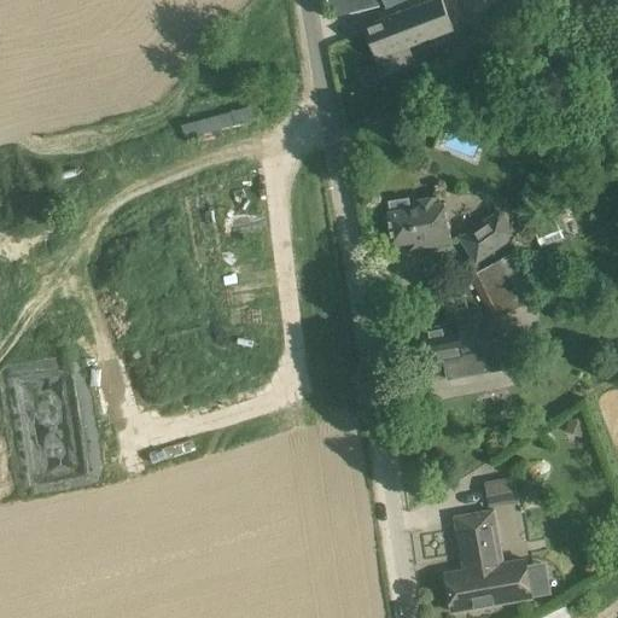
[(442,0),(435,0),(366,27),(378,59),(382,57),(409,47),(454,29),(442,0)]
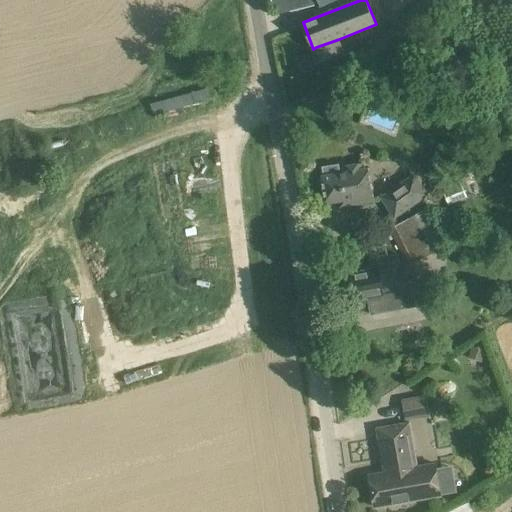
[(209,99),(206,87),(149,103),(152,115),(209,99)]
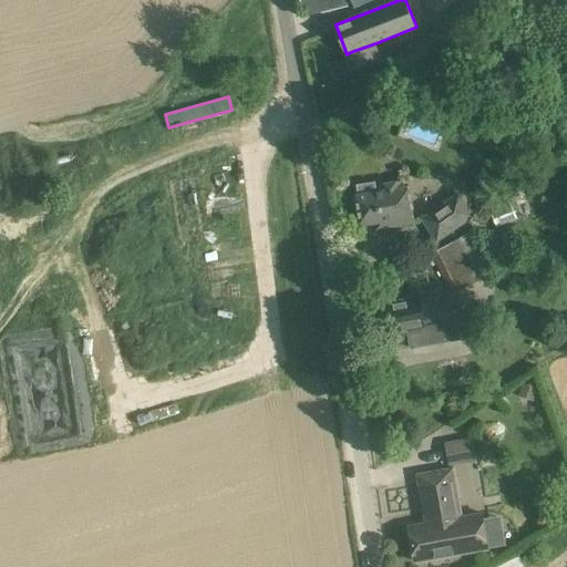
[(361,226),(382,222),(383,229),(415,224),(411,200),(405,200),(402,181),(380,184),(381,191),(357,195),(361,226)]
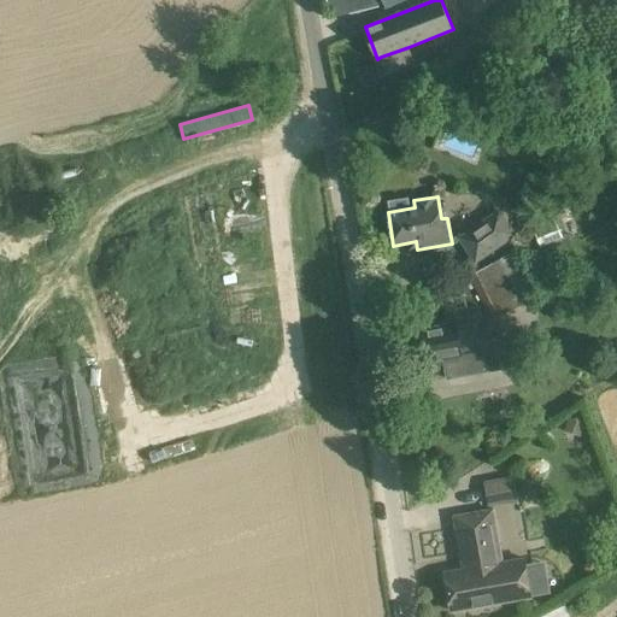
[(499,209),(462,239),(480,262),(517,231),(499,209)]
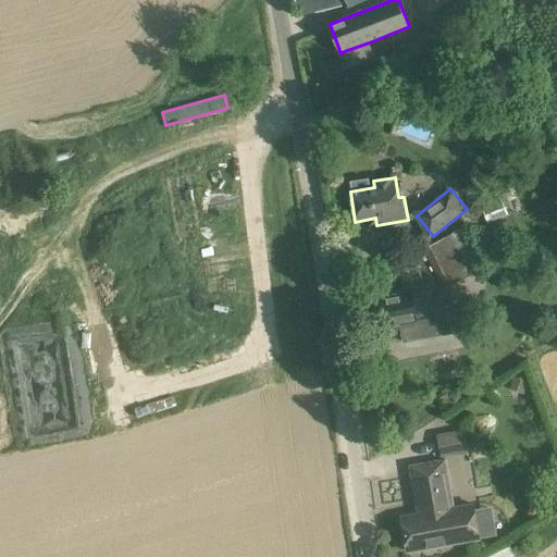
[(507,220),(502,205),(482,212),(487,227),(507,220)]
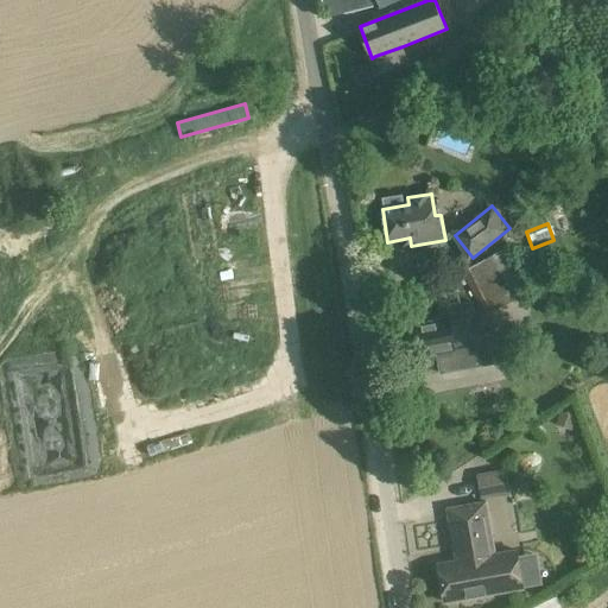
[(461,272),(483,315),(527,293),(504,249),(461,272)]
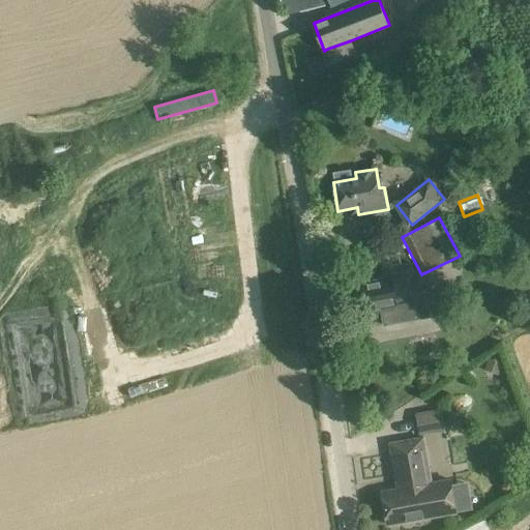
[(350,285),(355,313),(380,308),(384,327),(430,318),(425,292),(410,295),(407,276),(392,280),(392,276),(350,285)]
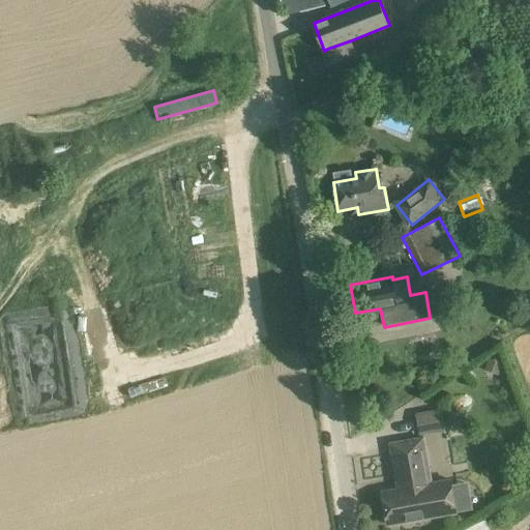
[(496,372),(500,359),(486,355),(481,366),(496,372)]
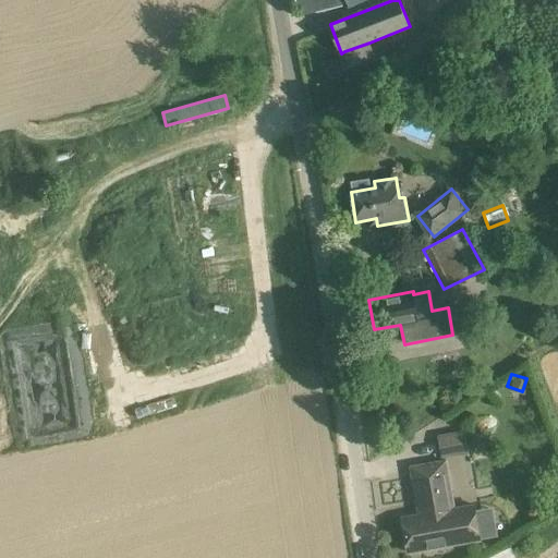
[(436,438),(440,459),(465,455),(462,434),(436,438)]
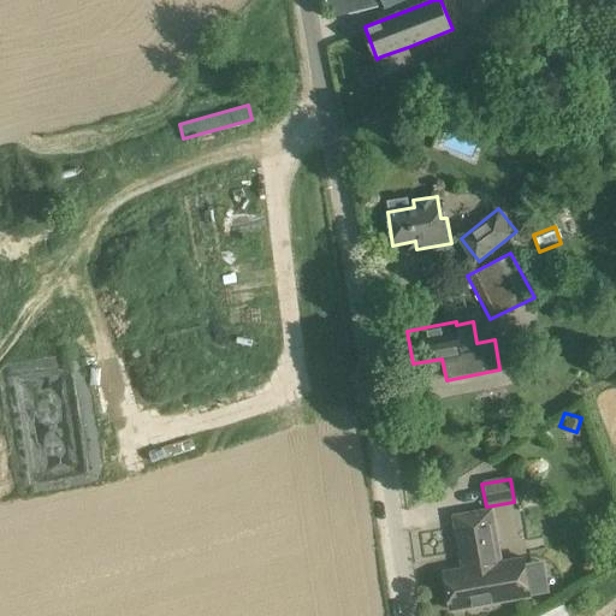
[(450,610),(531,597),(523,558),(501,562),(492,509),(454,516),(463,569),(444,572),(450,610)]
